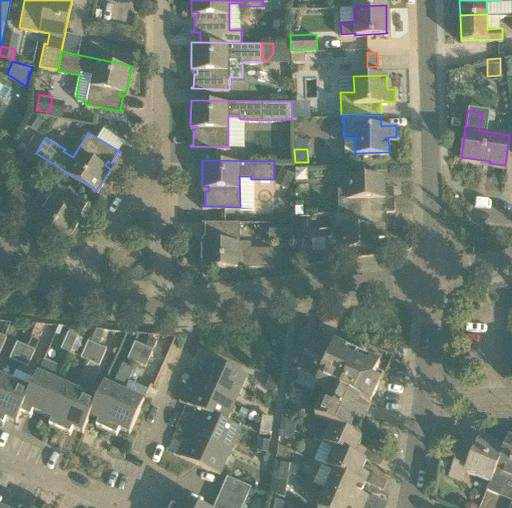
[(277,177),(289,182),(293,171),(282,166),(277,177)]
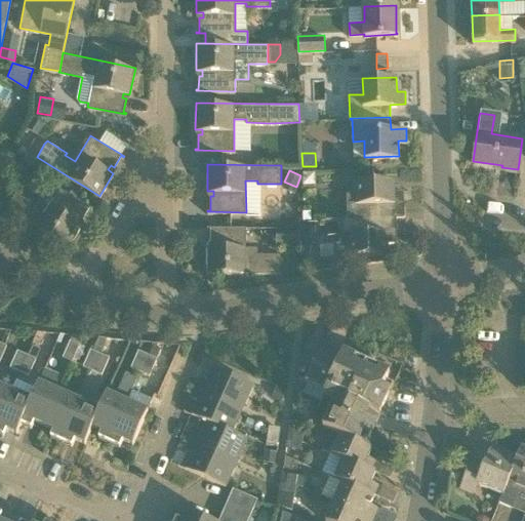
[(394,190),(394,178),(355,179),(355,192),(347,192),(347,216),(404,215),(403,190),(394,190)]
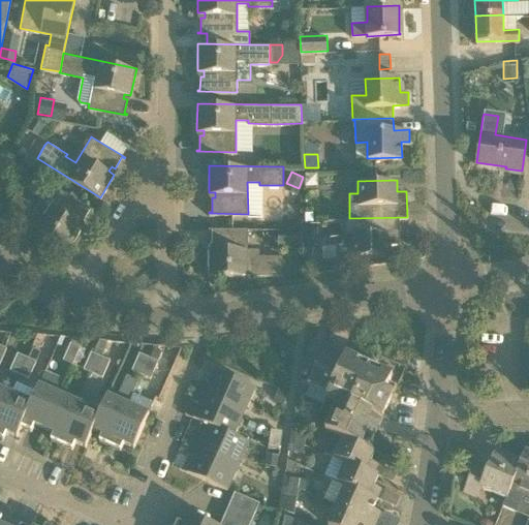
[(94,208),(60,188),(43,214),(34,208),(36,205),(16,192),(5,209),(69,248),(83,225),(78,222),(80,217),(83,219),(90,208),(93,210),(94,208)]
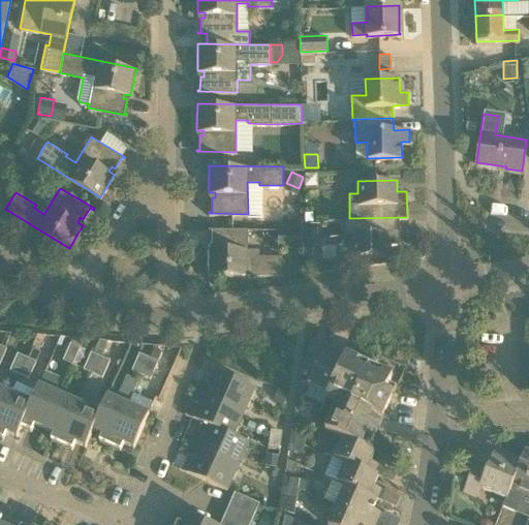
[(336,256),(364,255),(391,255),(391,243),(400,243),(399,218),(407,217),(349,218),(341,218),(342,244),(335,244),(336,256)]
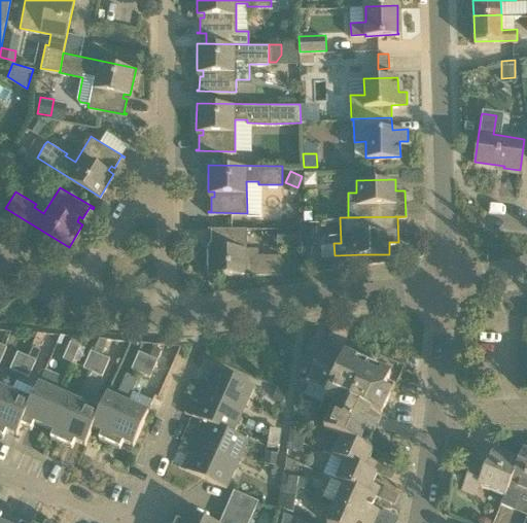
[(305,221),(305,235),(313,235),(318,230),(318,221),(305,221)]
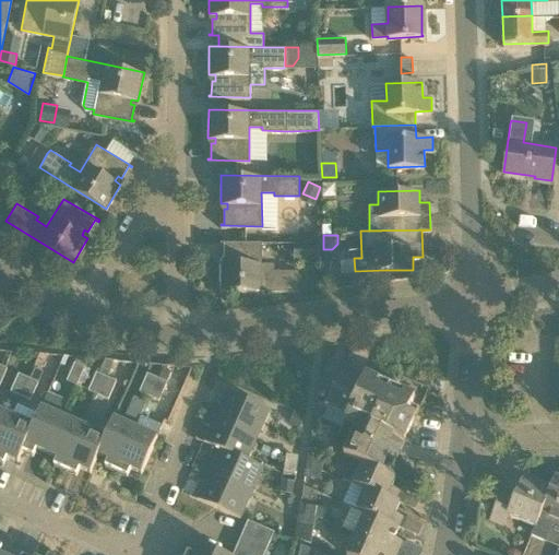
[(261,270),(262,240),(221,240),(221,243),(223,243),(223,257),(227,257),(227,261),(221,261),(219,290),(298,291),(298,270),(274,270),(261,270)]
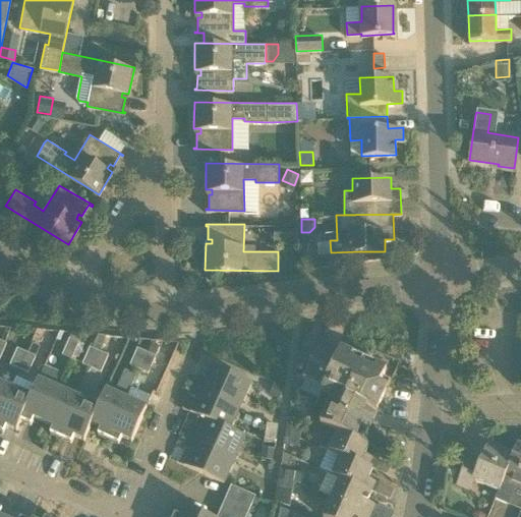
[(286,225),(286,242),(297,242),(297,225),(286,225)]
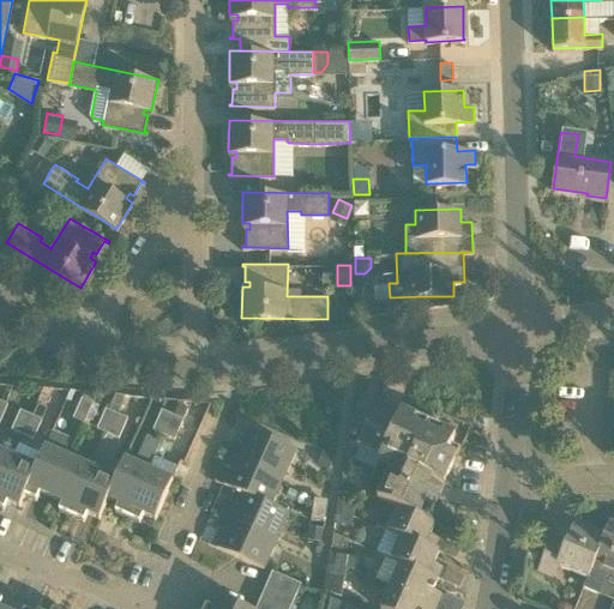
[(380,453),(397,416),(386,412),(391,403),(365,392),(351,420),(366,426),(357,444),(380,453)]
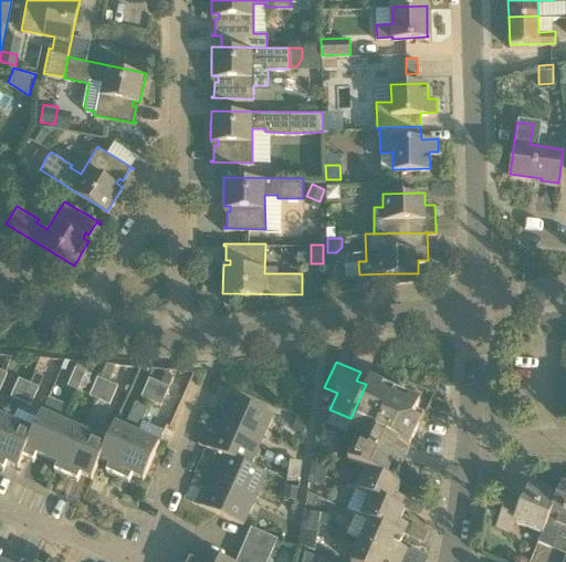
[(77,387),(86,370),(75,365),(67,383),(77,387)]
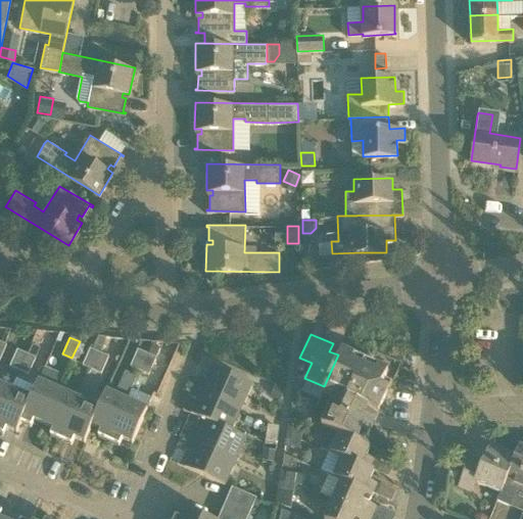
[(151,342),(147,351),(155,355),(159,345),(153,342),(152,341),(151,342)]
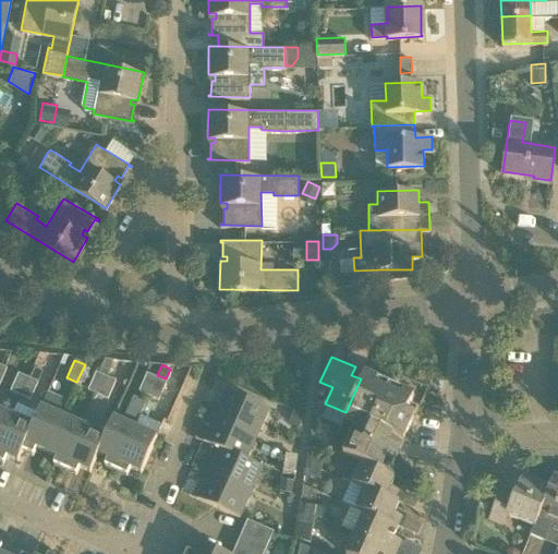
[(99,392),(107,373),(96,369),(88,387),(99,392)]
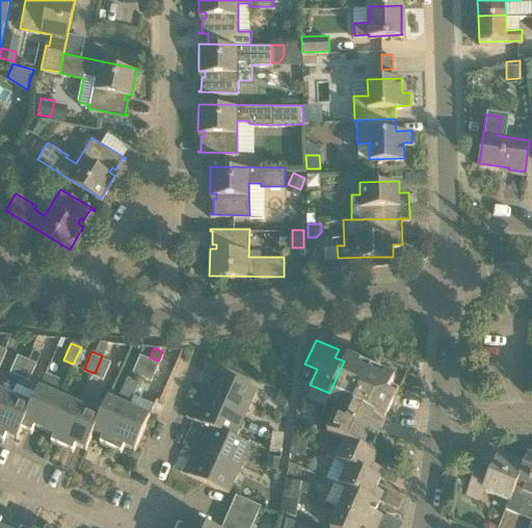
[(20,374),(27,357),(18,352),(10,370),(20,374)]
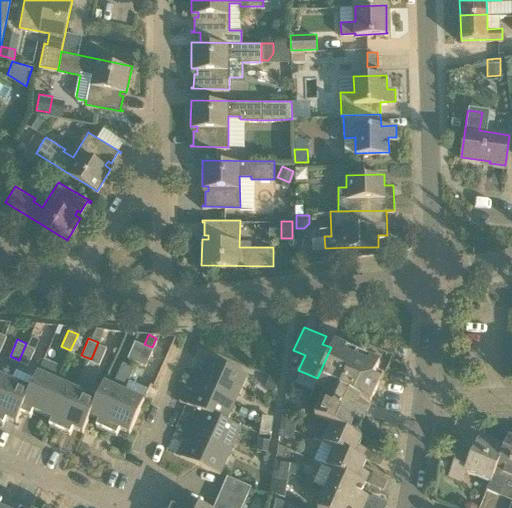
[(137,360),(144,343),(135,339),(128,356),(137,360)]
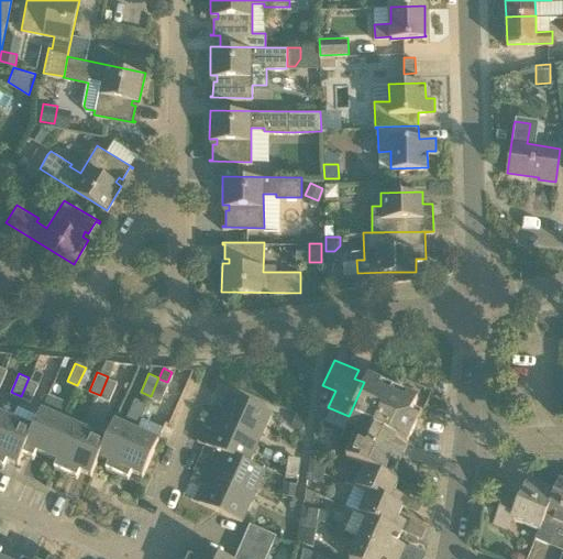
[(407,442),(418,418),(409,414),(417,396),(367,374),(364,382),(349,416),(348,419),(359,425),(345,457),(354,461),(393,475),(403,451),(399,449),(404,440),(407,442)]
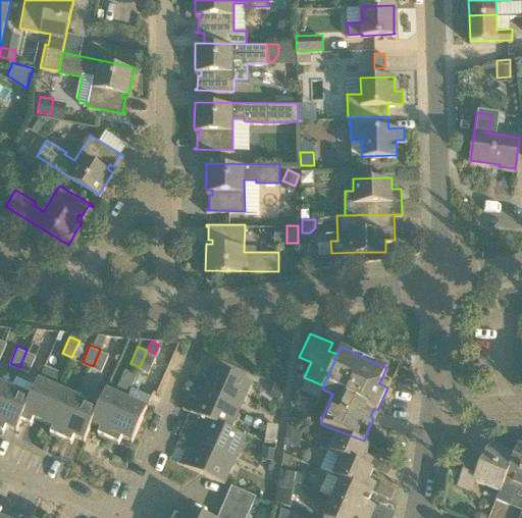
[(100,349),(93,366),(101,370),(108,353),(100,349)]
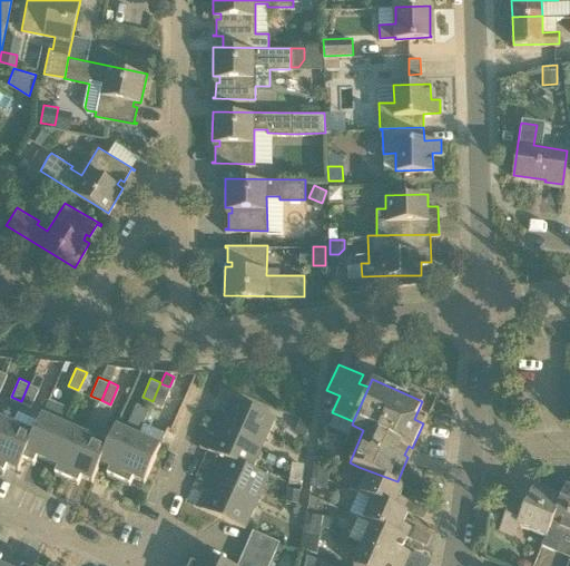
[(31,406),(39,387),(29,382),(21,401),(31,406)]
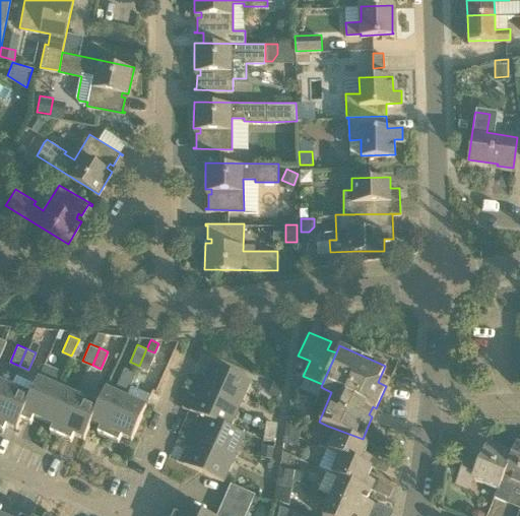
[(147,368),(154,352),(146,349),(146,348),(139,366),(147,368)]
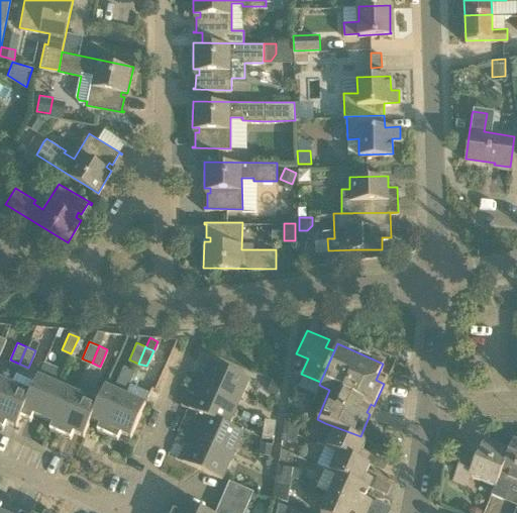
[(249,377),(209,358),(203,374),(196,370),(192,380),(238,401),(249,377)]
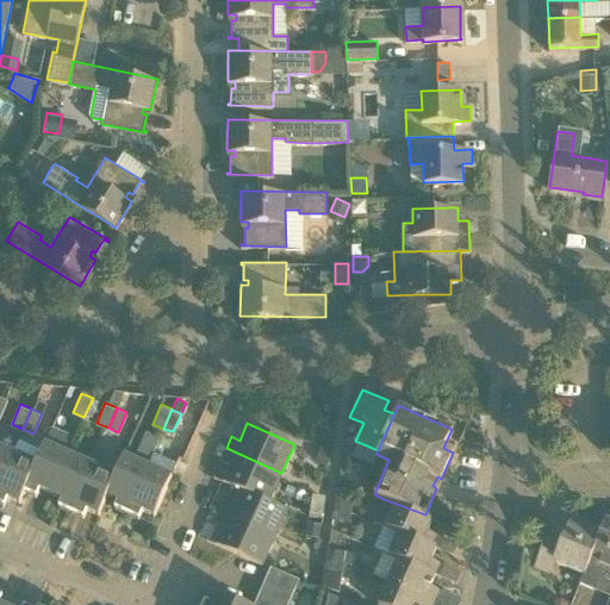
[(51,492),(68,453),(43,442),(35,461),(36,461),(24,488),(24,490),(36,494),(39,486),(51,492)]
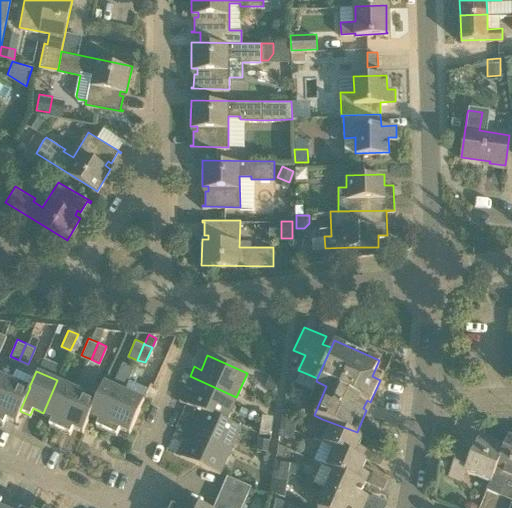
[(0,402),(10,378),(0,373),(0,402)]
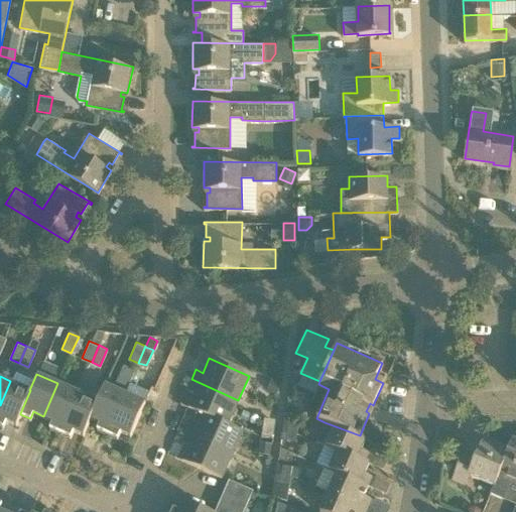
[(228,422),(238,400),(191,379),(186,388),(195,391),(187,405),(203,412),(203,411),(228,422)]
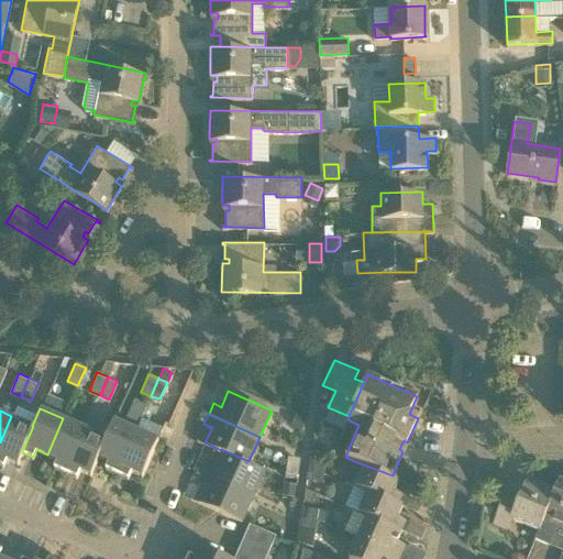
[(18,463),(22,452),(22,451),(33,426),(32,426),(11,416),(0,442),(0,463),(3,466),(7,458),(18,463)]
